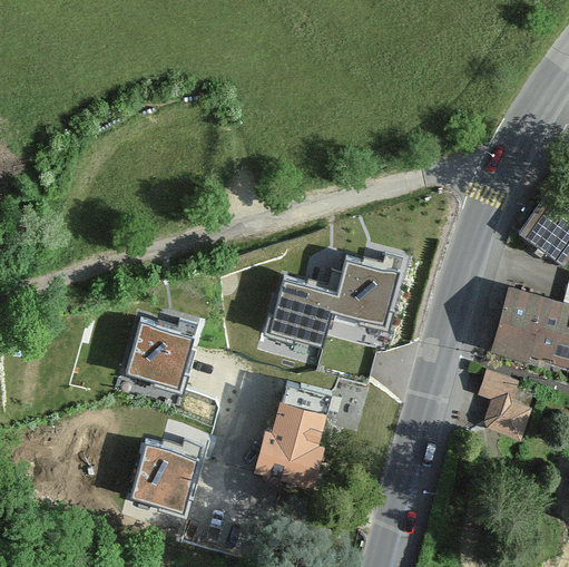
[(568,212),(540,194),(514,234),(567,266),(568,262),(568,212)]
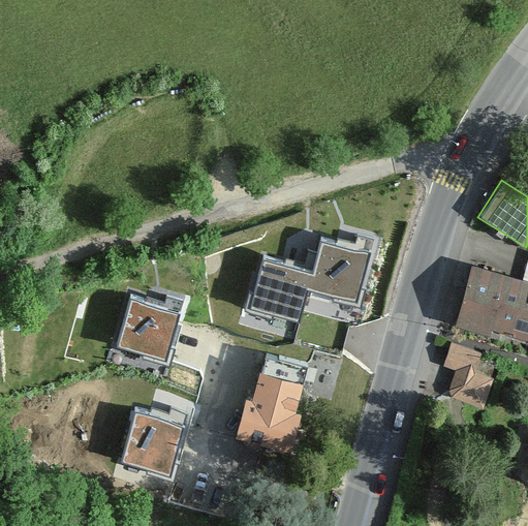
[(361,306),(373,248),(318,233),(309,269),(259,254),(243,306),(301,322),(312,290),(361,306)]
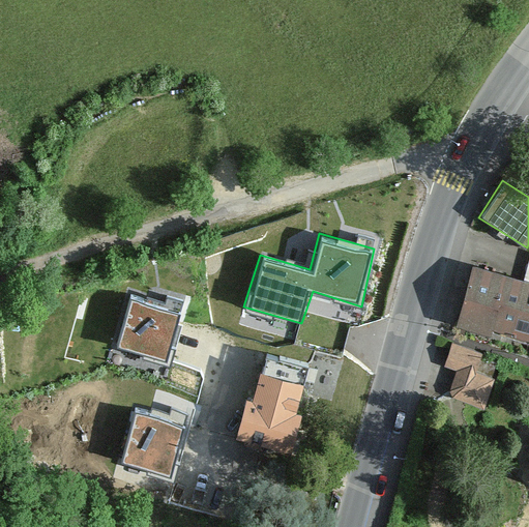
[(528,277),(470,264),(457,322),(528,339),(528,277)]
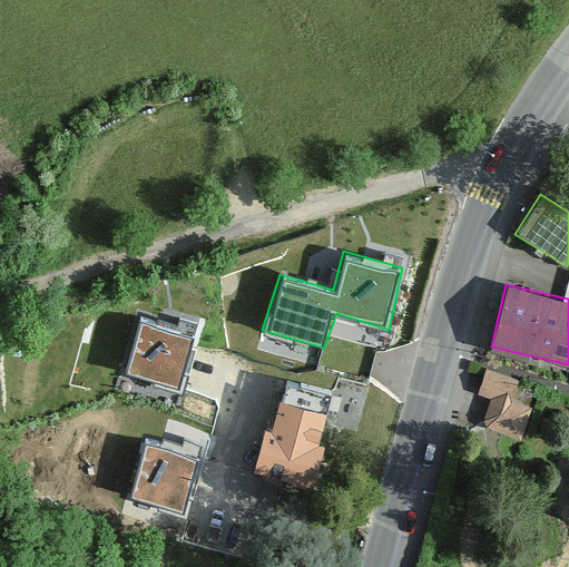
[(139,305),(114,392),(177,410),(203,323),(139,305)]
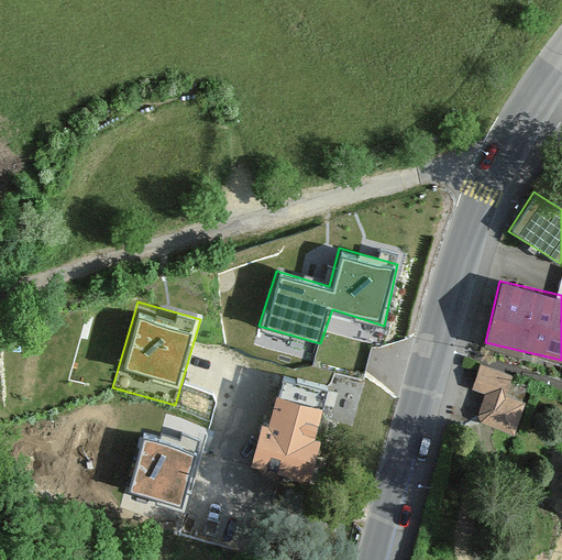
[(510,375),(482,368),(471,392),(485,395),(477,421),(513,435),(524,404),(505,395),(510,375)]
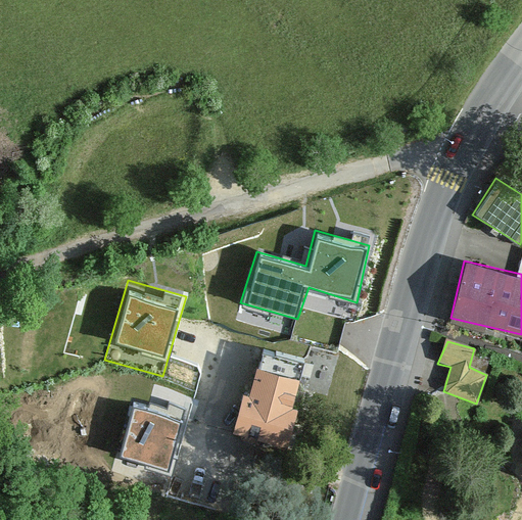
[(327,395),(338,358),(309,348),(304,363),(258,349),(234,428),(282,442),(298,387),(327,395)]
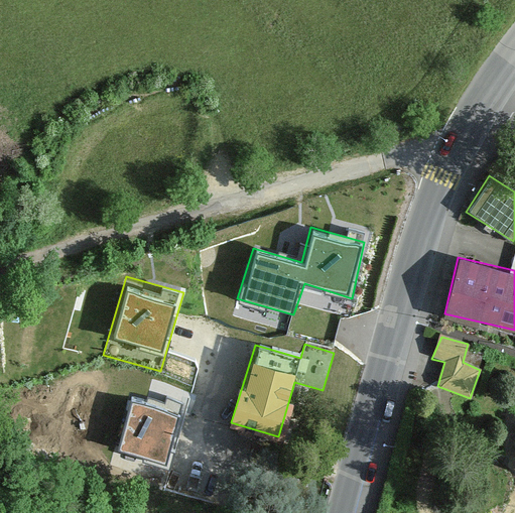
[(168,468),(180,412),(130,399),(117,452),(168,468)]
